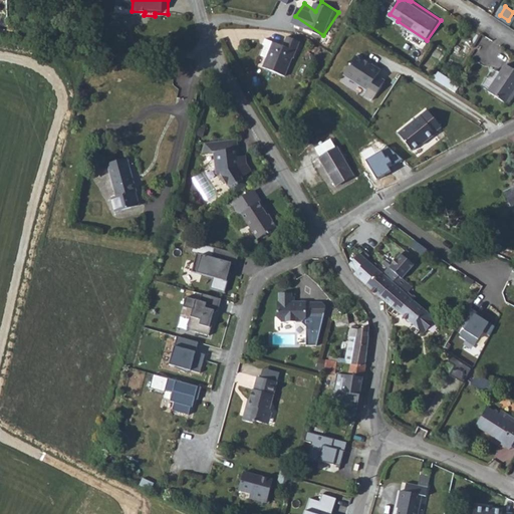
[(307,45),(295,39),(290,48),(280,43),(267,68),(287,79),(297,61),(298,62),(307,45)]
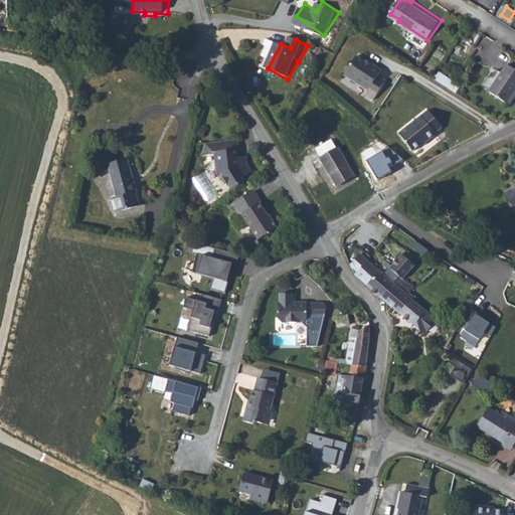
[(372,66),(358,55),(344,74),(367,91),(364,95),(373,101),(386,81),(378,76),(382,71),(373,64),(372,66)]
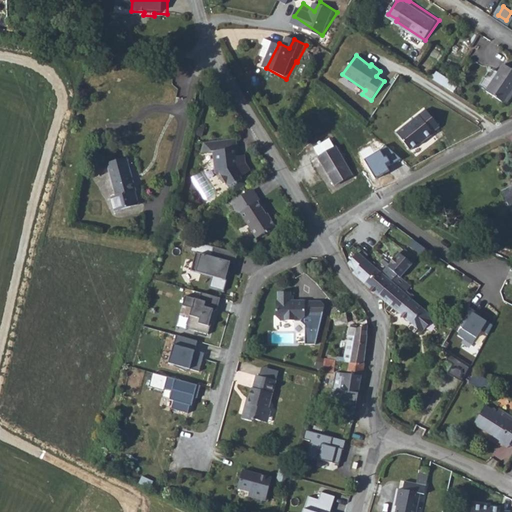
[(511,94),(511,73),(504,68),(485,95),(503,107),(511,94)]
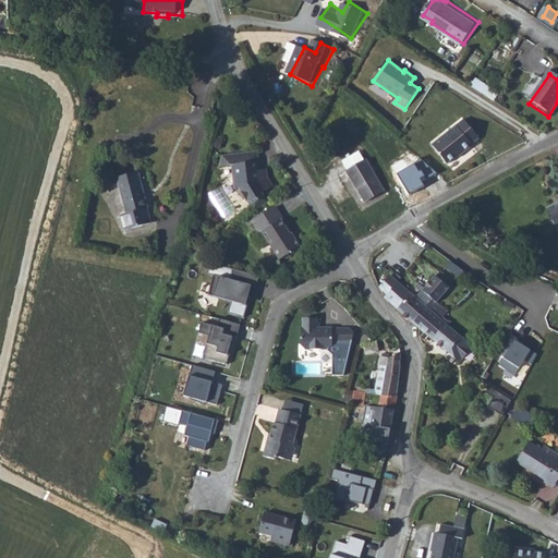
[(484,84),(481,89),(494,99),(498,94),(484,84)]
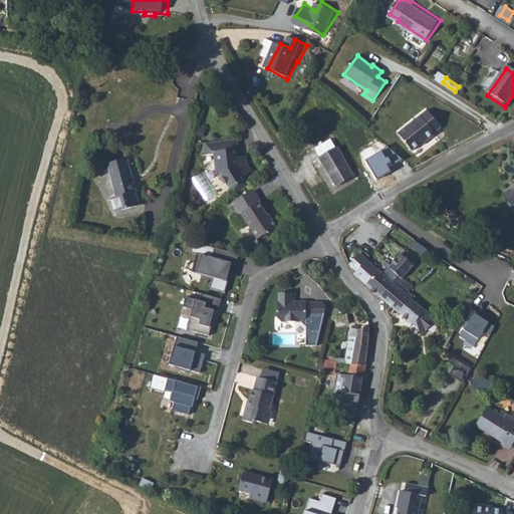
[(440,130),(427,112),(397,134),(411,152),(425,142),(426,143),(434,137),(433,135),(440,130)]
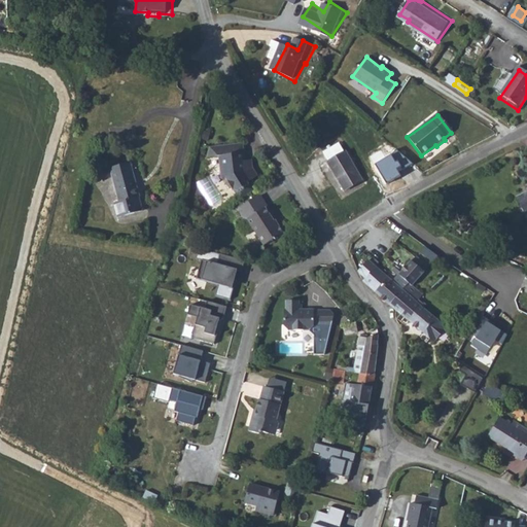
[(236,152),(239,151),(237,138),(227,139),(229,148),(236,148),(236,152)]
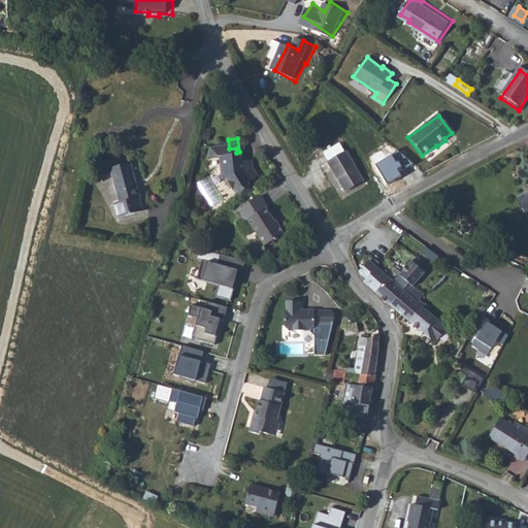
[(242,178),(244,177),(251,173),(245,165),(244,157),(239,157),(239,152),(236,153),(236,149),(229,149),(228,139),(202,142),(201,155),(212,153),(216,153),(218,161),(213,161),(217,174),(221,174),(229,188),(233,188),(244,180),(242,178)]
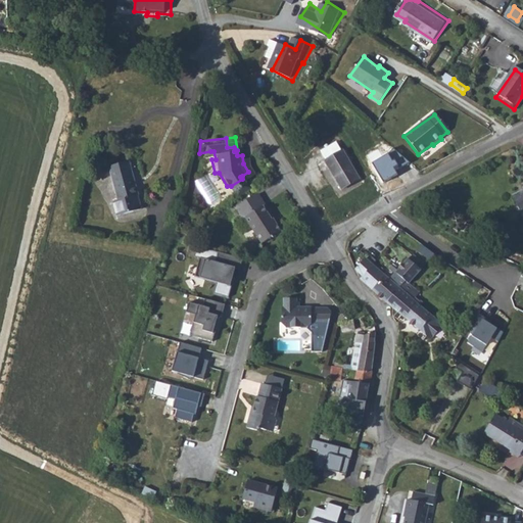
[(336,144),(320,154),(326,163),(325,164),(342,192),(362,180),(343,152),(341,153),(336,144)]
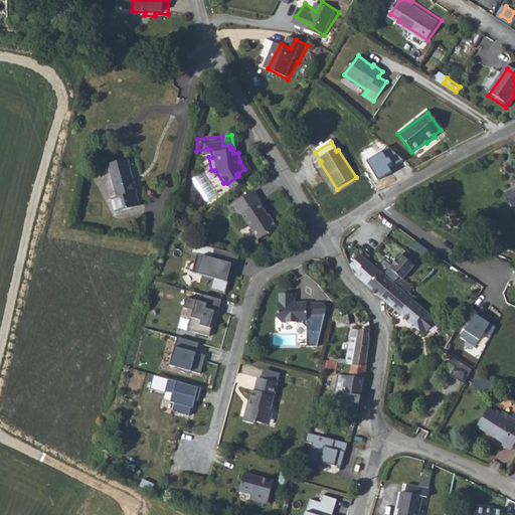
[(378,183),(395,174),(392,168),(404,161),(388,146),(384,153),(366,162),(378,183)]
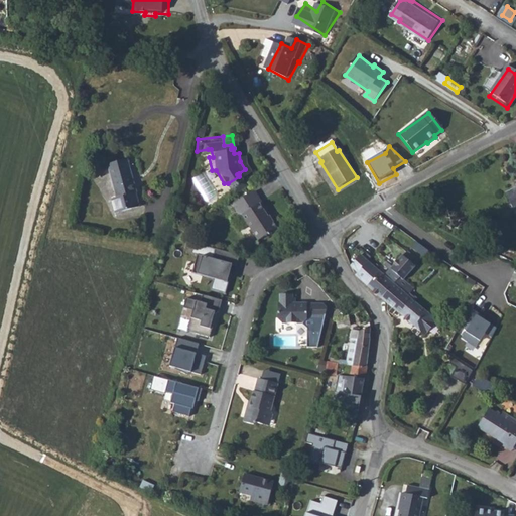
[(132,208),(122,160),(103,164),(110,198),(103,199),(106,214),(132,208)]
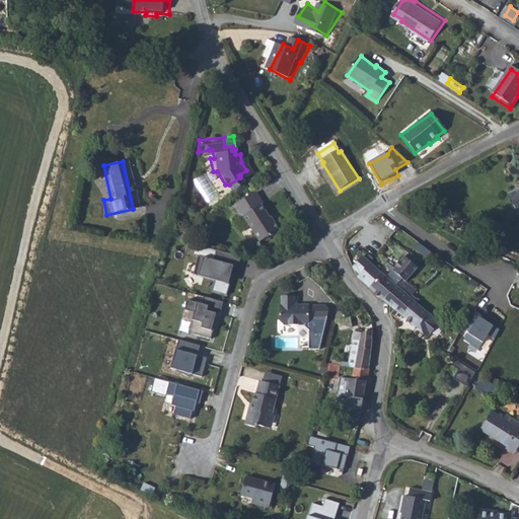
[(231,194),(246,183),(240,174),(238,175),(240,177),(229,184),(225,184),(231,194)]
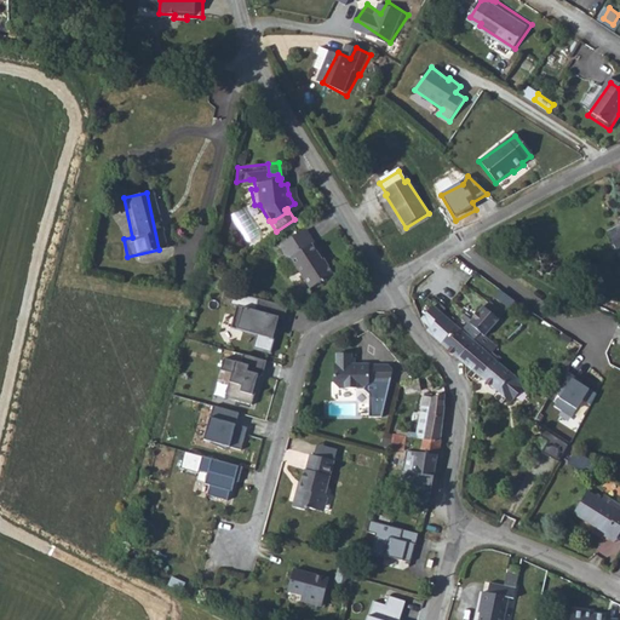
[(323,256),(311,237),(313,236),(305,224),(280,240),(287,251),(288,253),(309,283),(334,268),(325,254),(323,256)]
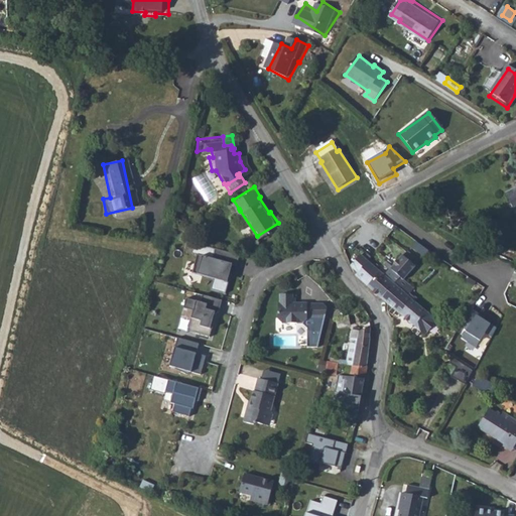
[(176,227),(160,237),(173,240),(176,227)]
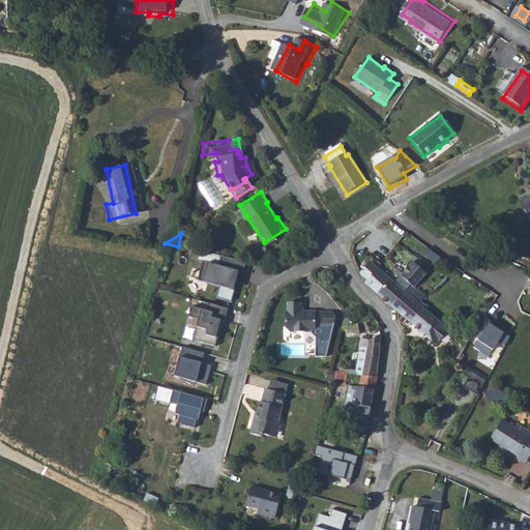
[(237,261),(193,249),(189,261),(196,263),(192,281),(213,286),(211,297),(226,301),(229,289),(223,287),(226,276),(229,276),(230,270),(235,271),(237,261)]
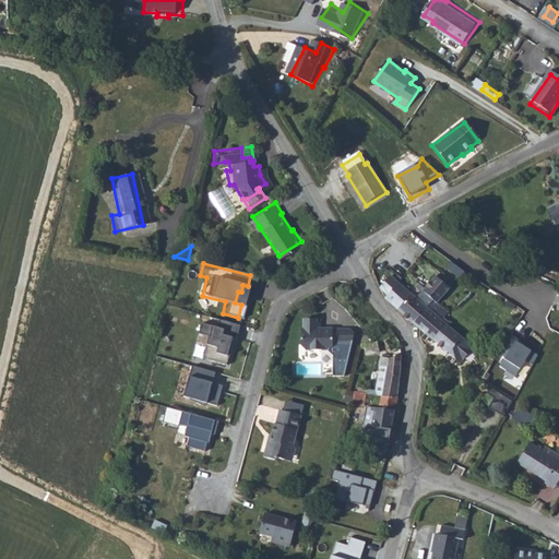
[(393,302),(418,323),(431,309),(423,300),(396,278),(387,289),(396,298),(393,302)]
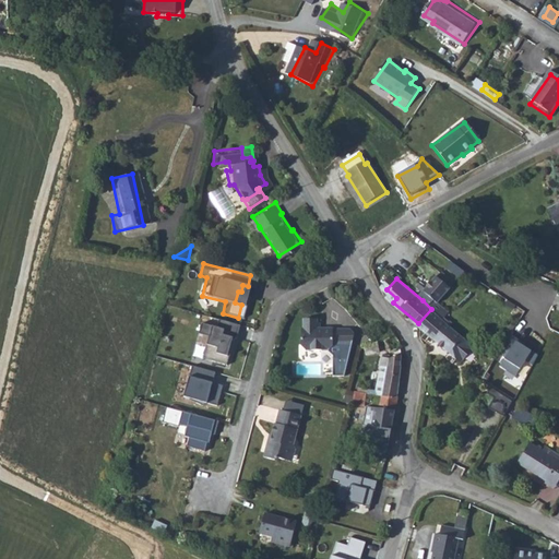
[(423,300),(431,309),(438,301),(443,307),(456,292),(441,278),(423,300)]
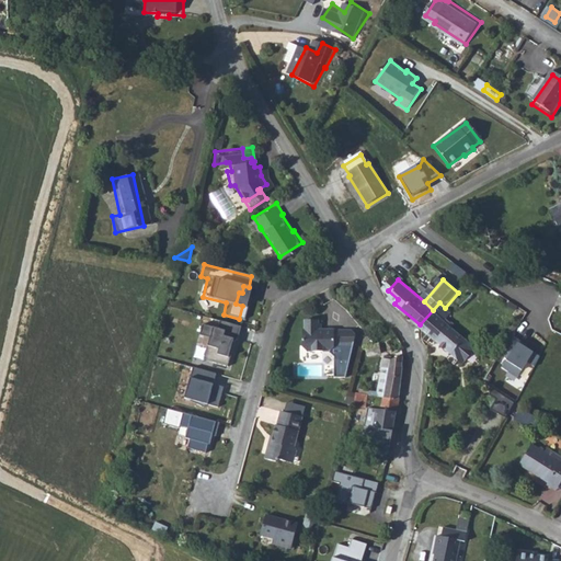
[(420,324),(432,334),(470,368),(484,352),(453,324),(458,318),(449,311),(445,308),(439,302),(433,310),(420,324)]
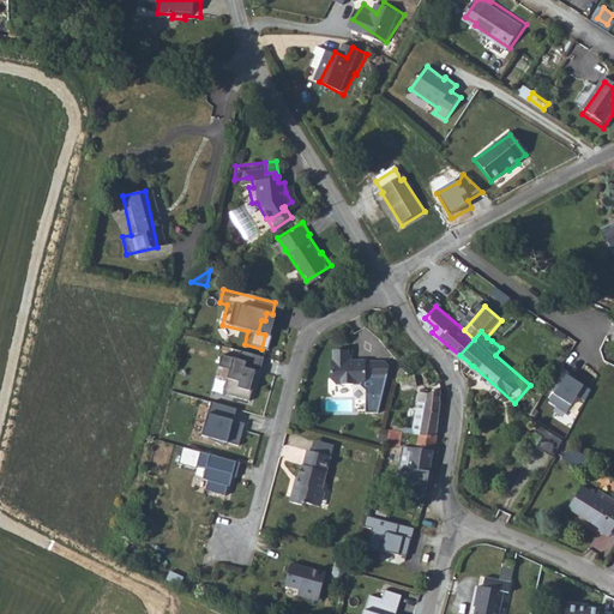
[(375,411),(386,365),(381,360),(348,360),(348,354),(344,354),(344,350),(330,350),(330,361),(327,361),(329,380),(332,385),(356,384),(362,390),(363,411),(375,411)]
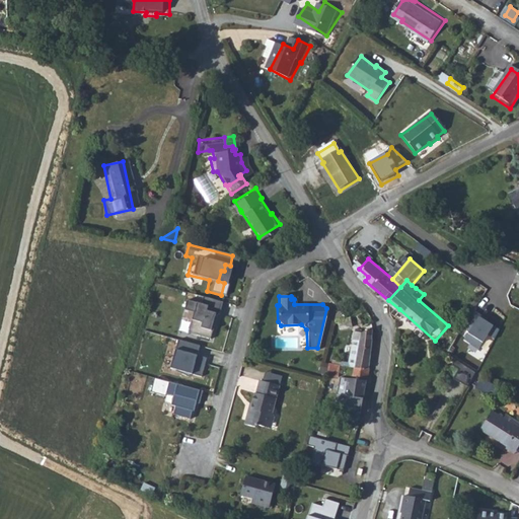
[(203,327),(213,329),(217,313),(221,314),(223,303),(204,298),(202,304),(188,300),(186,310),(195,312),(193,319),(204,322),(203,327)]
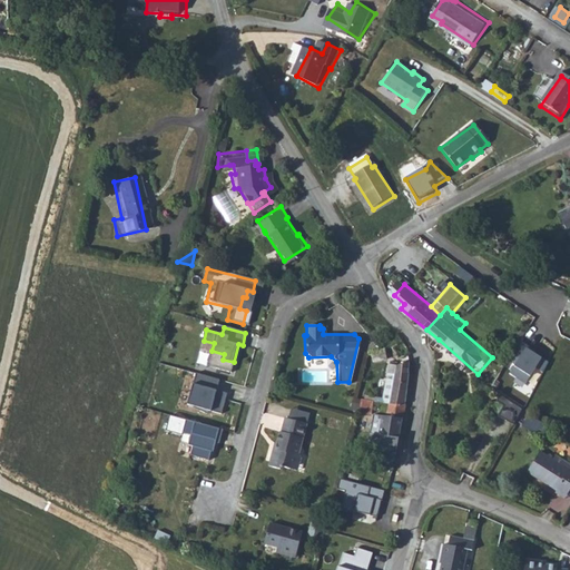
[(408,350),(395,330),(386,335),(392,343),(390,344),(397,356),(408,350)]
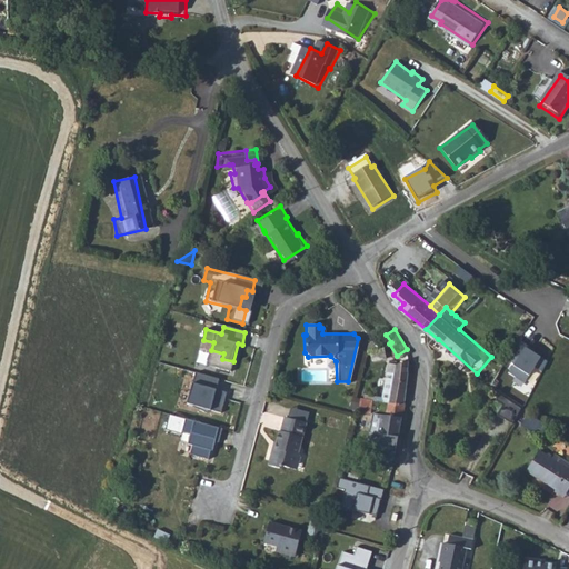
[(525,345),(507,371),(525,383),(535,369),(541,373),(550,361),(525,345)]
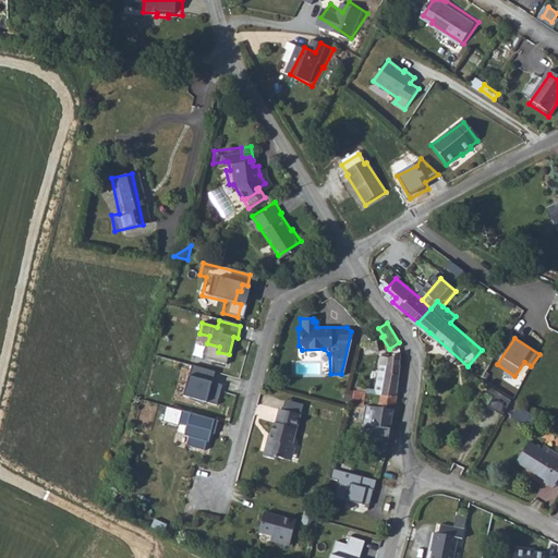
[(399,350),(397,351),(383,356),(377,390),(393,392),(399,350)]
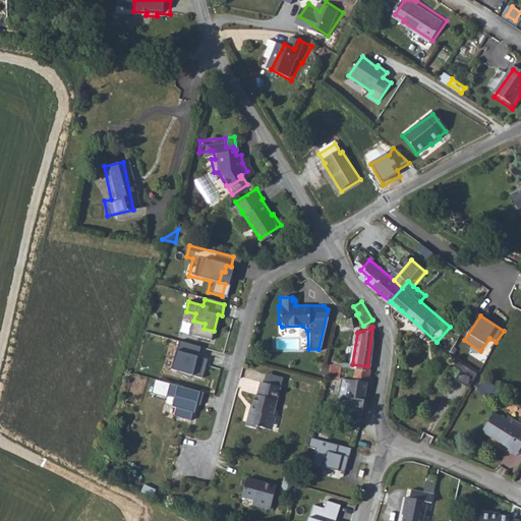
[(172,369),(204,379),(209,359),(198,356),(200,347),(180,341),(172,369)]
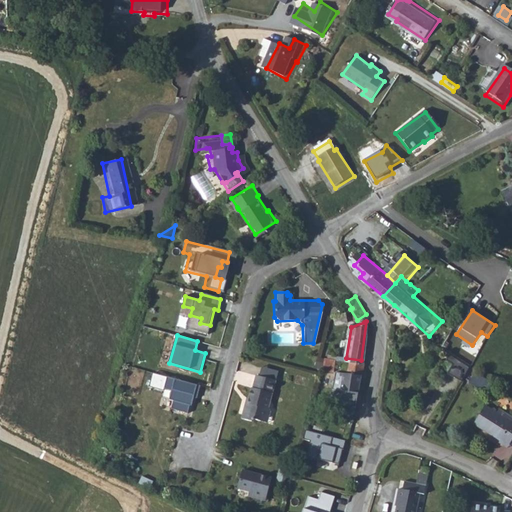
[(475,369),(457,356),(453,362),(459,366),(452,375),(465,384),(475,369)]
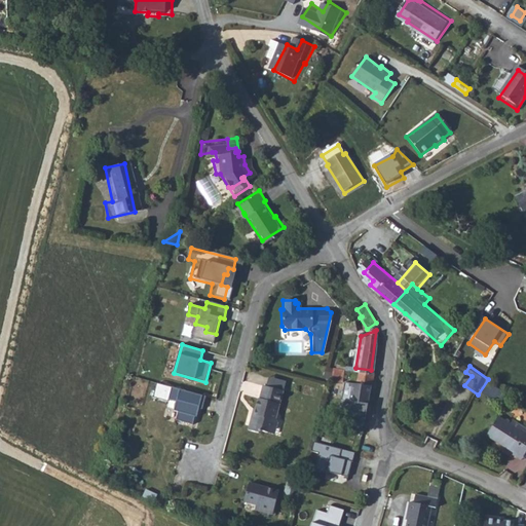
[(333,381),(344,381),(345,368),(333,368),(333,381)]
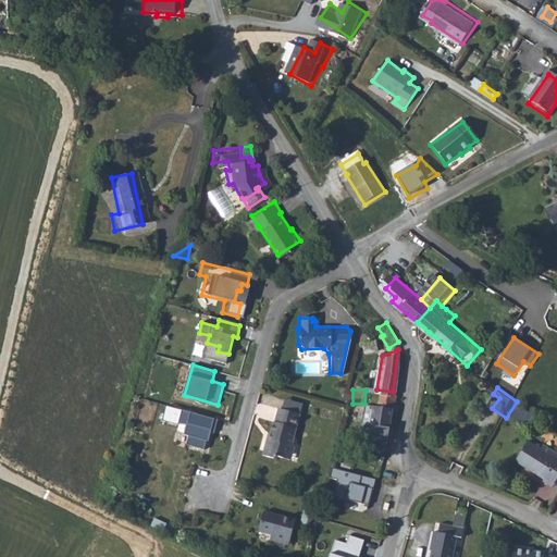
[(384,440),(390,408),(393,392),(376,390),(374,403),(371,401),(369,418),(364,418),(363,426),(370,428),(368,436),(384,440)]
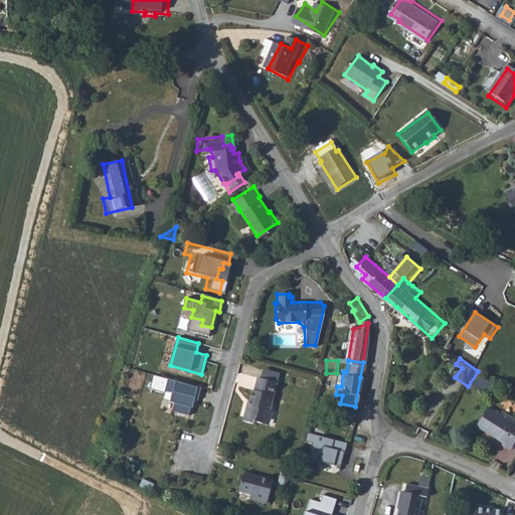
[(259,421),(266,423),(270,409),(271,410),(279,383),(259,377),(249,406),(247,405),(243,419),(258,423),(259,421)]
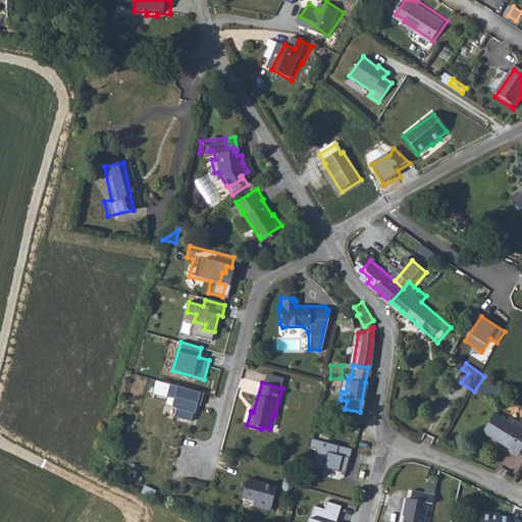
[(173,417),(192,422),(194,413),(196,414),(199,406),(201,407),(205,394),(172,384),(169,397),(175,398),(172,409),(175,408),(173,417)]
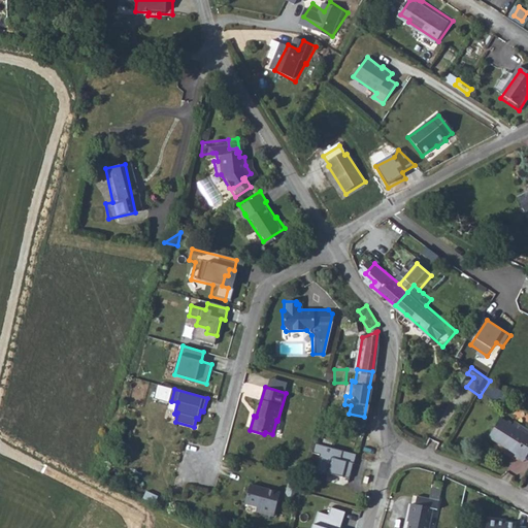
[(276,420),(272,434),(277,435),(282,422),(277,421),(276,420)]
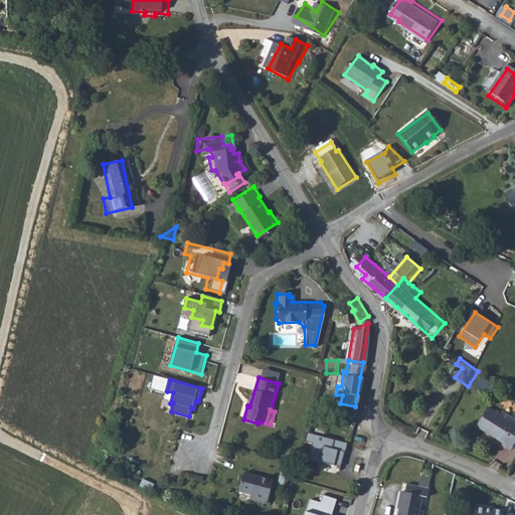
[(514,427),(493,412),(480,431),(506,449),(507,448),(514,453),(514,427)]
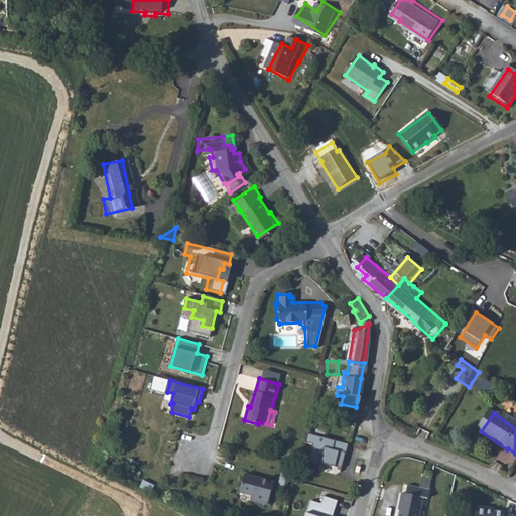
[(308,459),(342,468),(348,445),(308,434),(306,442),(312,443),(308,459)]
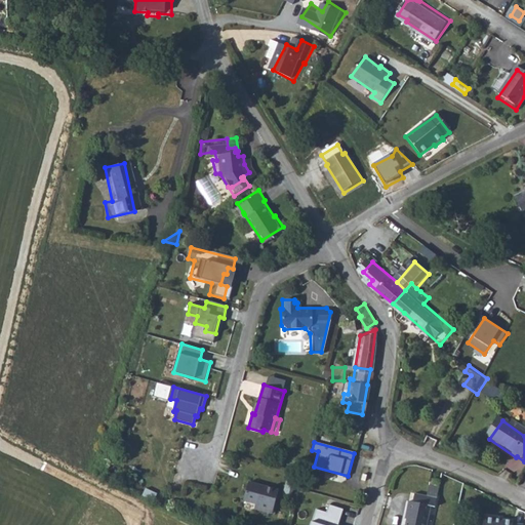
[(254,511),(273,516),(280,488),(248,480),(243,500),(255,503),(254,511)]
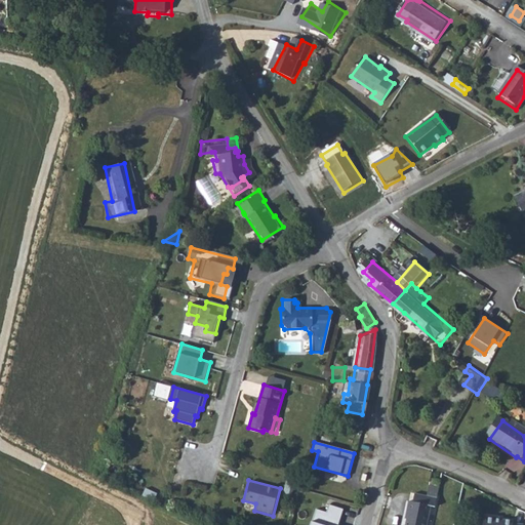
[(443,493),(433,491),(431,502),(418,499),(416,508),(410,506),(405,524),(430,524),(433,513),(438,515),(440,505),(443,493)]
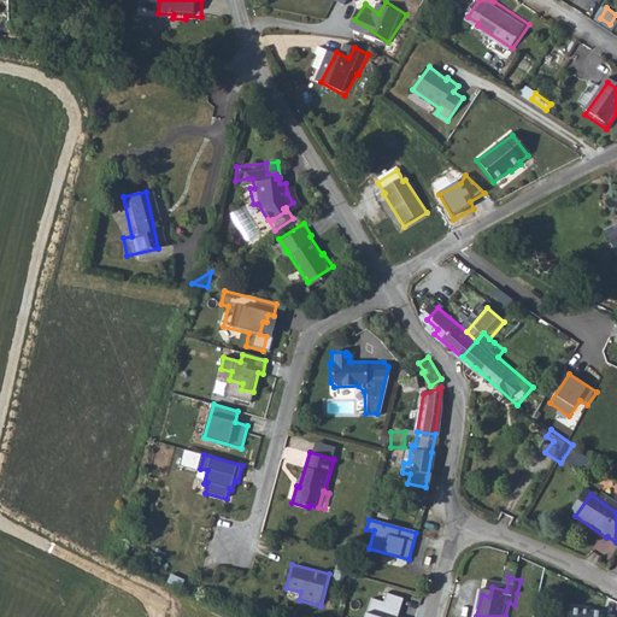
[(365,616),(399,616),(405,598),(387,592),(383,603),(371,599),(365,616)]
